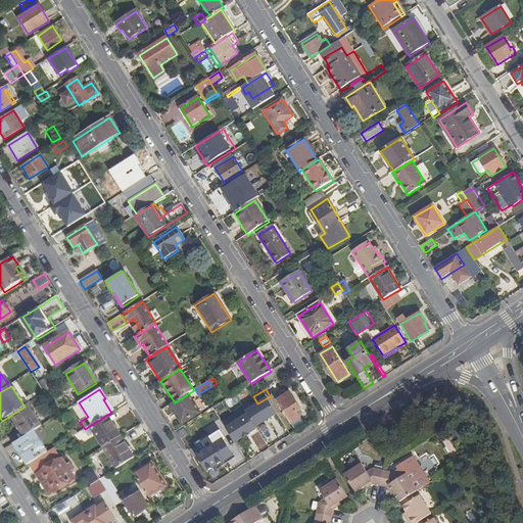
[(200,412),(194,401),(189,393),(175,402),(171,406),(183,424),(200,412)]
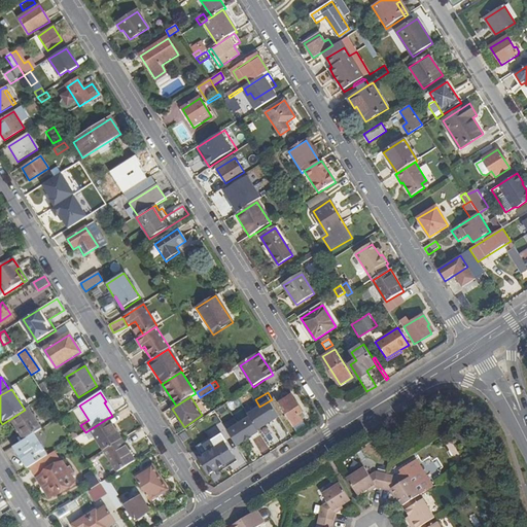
[(292,396),(279,405),(294,428),(304,422),(300,416),(304,413),(292,396)]
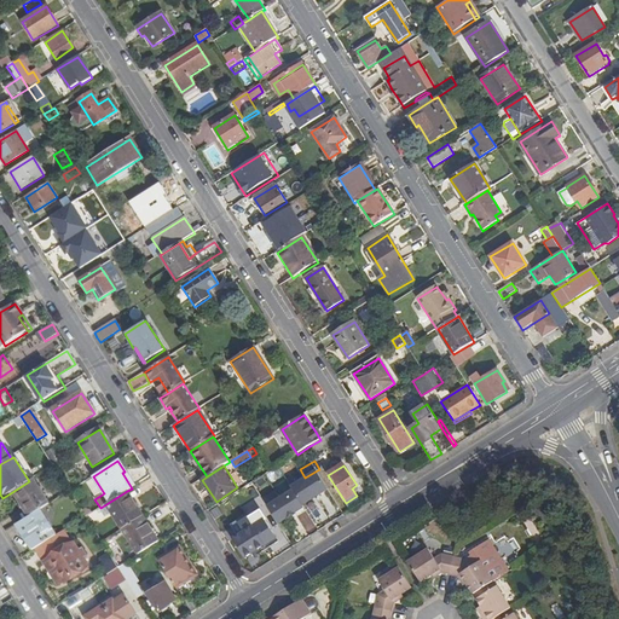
[(300,470),(288,475),(296,491),(270,504),(278,521),(334,493),(323,469),(304,479),(300,470)]
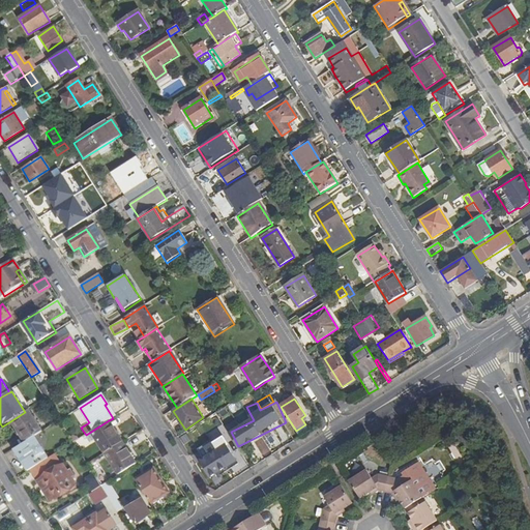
[(202,404),(197,407),(203,417),(208,414),(202,404)]
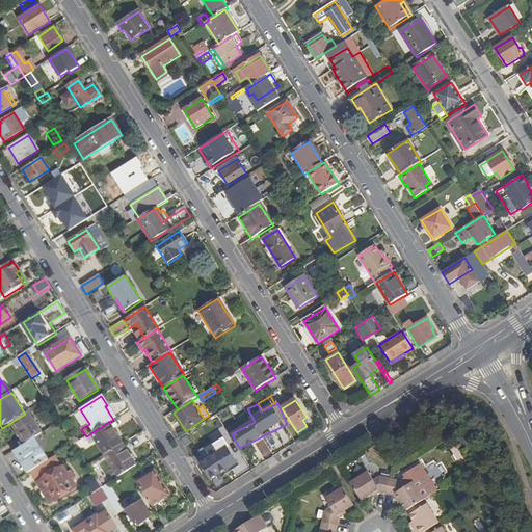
[(72,415),(81,429),(89,424),(80,409),(72,415)]
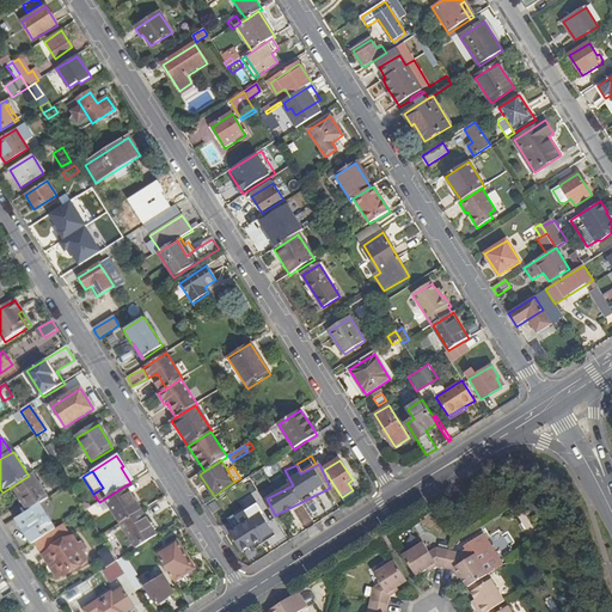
[(29,476),(12,487),(29,512),(38,505),(48,499),(32,473),(29,476)]
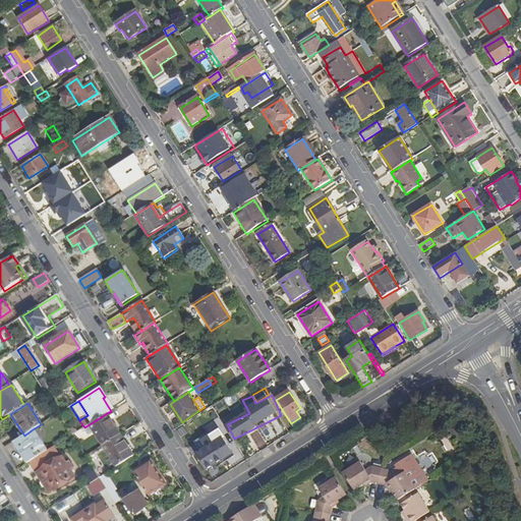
[(120,435),(107,413),(84,427),(89,435),(94,432),(103,447),(120,435)]
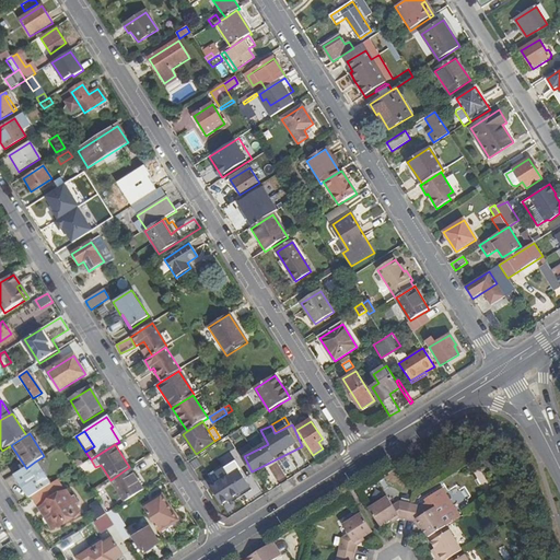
[(220,456),(226,466),(235,461),(230,451),(220,456)]
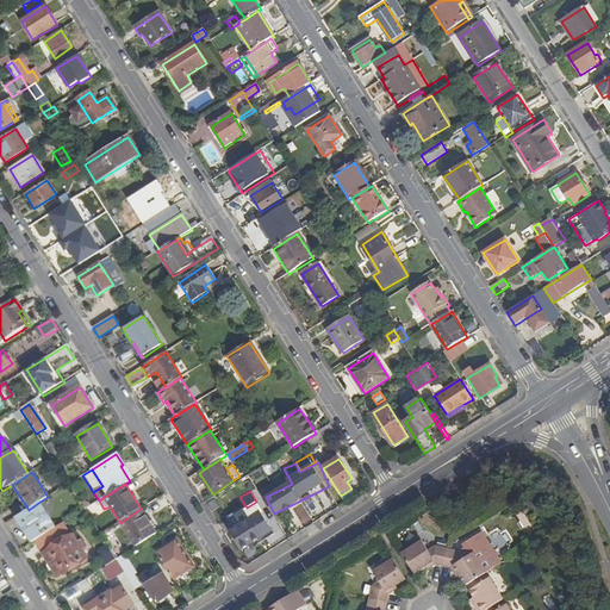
[(29,510),(17,517),(24,527),(26,526),(36,541),(55,529),(38,503),(29,510)]
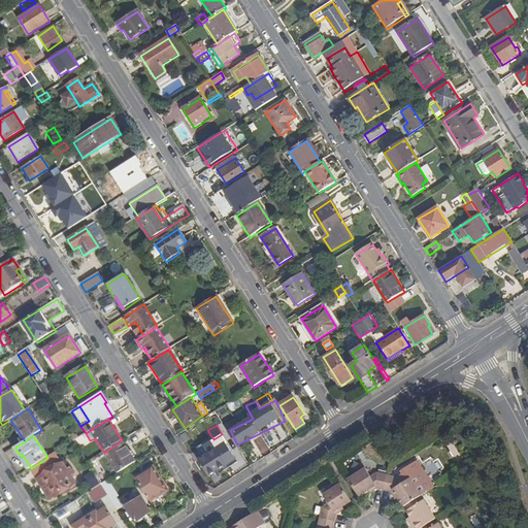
[(135,463),(122,440),(104,453),(118,474),(126,469),(135,463)]
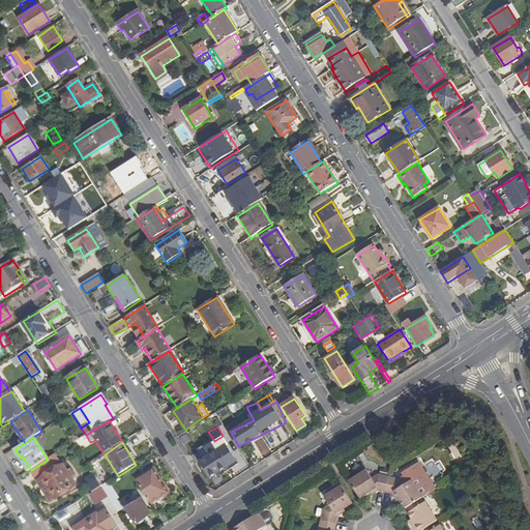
[(226,445),(200,463),(210,477),(236,461),(226,445)]
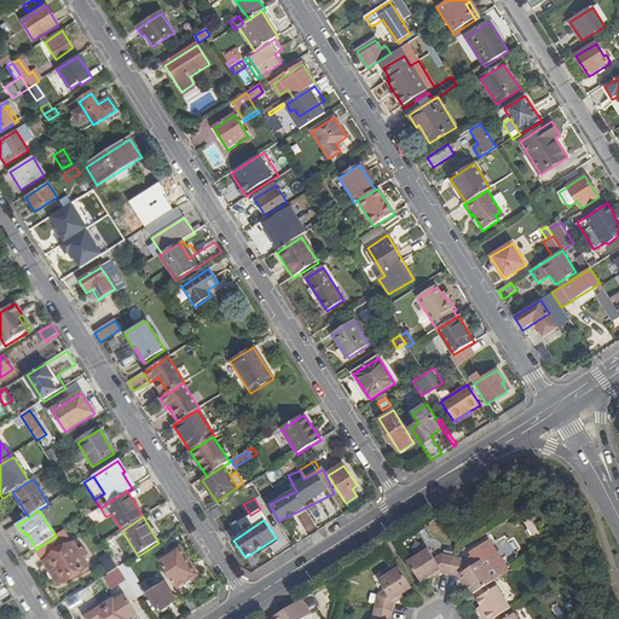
[(476,553),(481,560),(474,565),(469,557),(455,554),(452,570),(463,572),(466,571),(479,590),(486,585),(513,568),(491,534),(475,549),(476,553)]
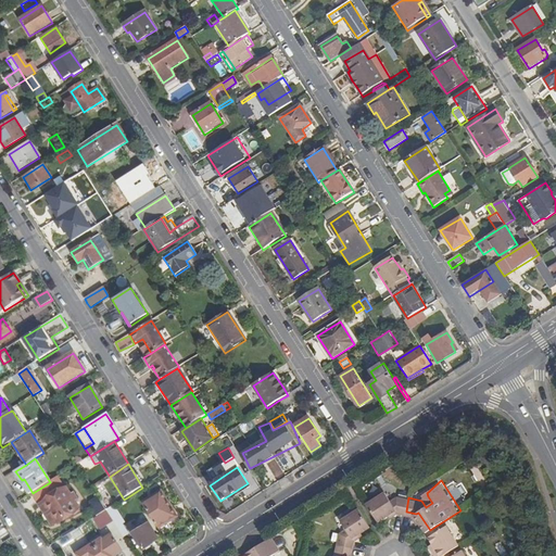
[(39,505),(52,526),(72,513),(77,508),(78,508),(75,504),(77,500),(74,495),(70,495),(65,489),(63,491),(60,484),(47,493),(51,498),(48,500),(39,505)]
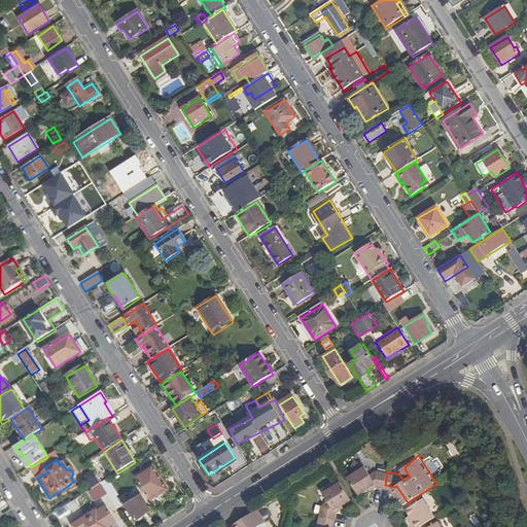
[(364,464),(347,476),(357,491),(374,480),(376,483),(385,485),(387,471),(376,468),(370,472),(364,464)]
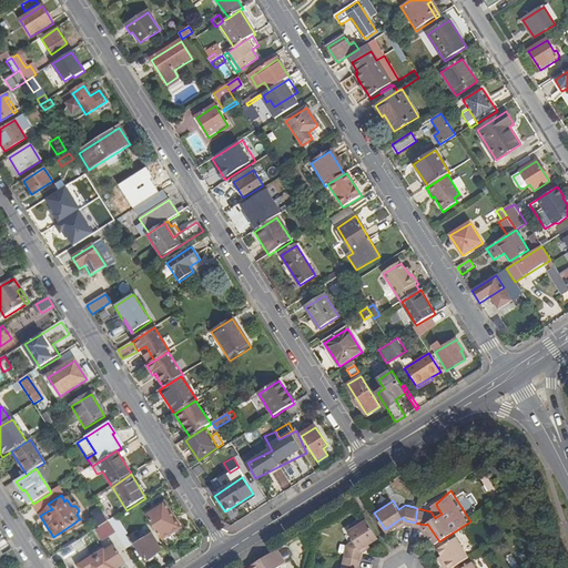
[(49,539),(53,537),(40,516),(49,510),(44,503),(31,511),(49,539)]
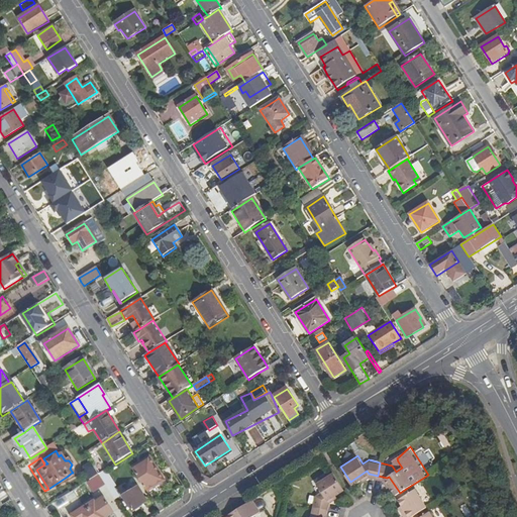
[(130,470),(144,493),(164,481),(148,457),(130,470)]
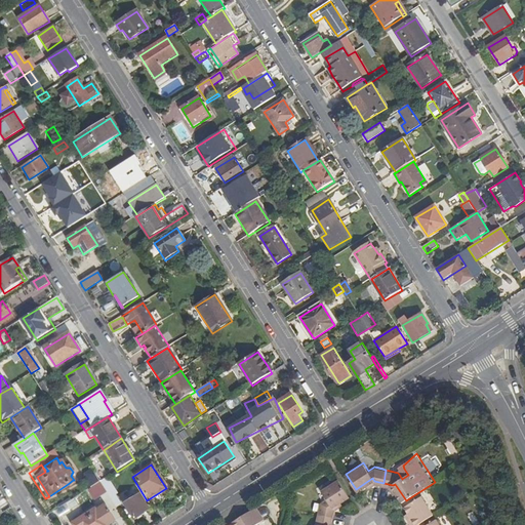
[(398,473),(402,479),(408,475),(404,469),(398,473)]
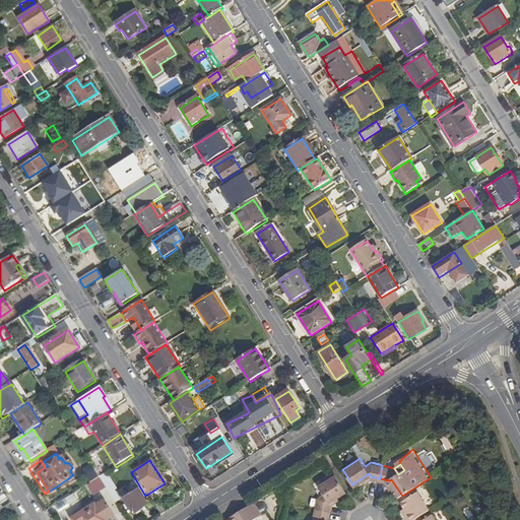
[(89,483),(99,477),(91,465),(84,470),(84,476),(89,483)]
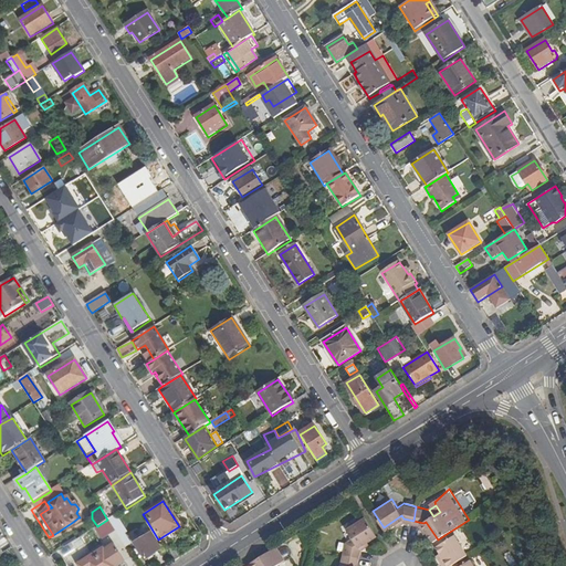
[(129,542),(113,516),(107,520),(115,532),(124,545),(129,542)]
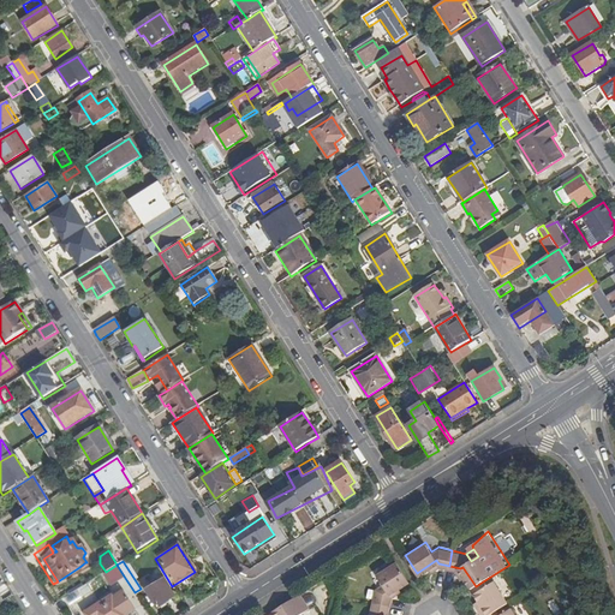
[(407,579),(395,561),(375,573),(382,583),(375,587),(372,602),(388,605),(389,595),(388,592),(407,579)]
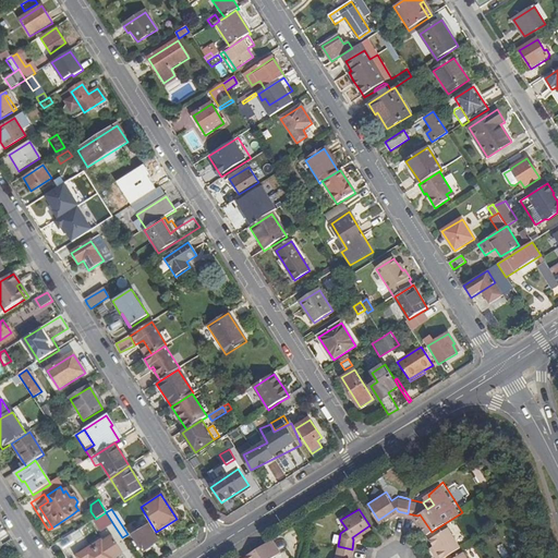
[(96,519),(93,521),(100,533),(113,524),(106,512),(96,519)]
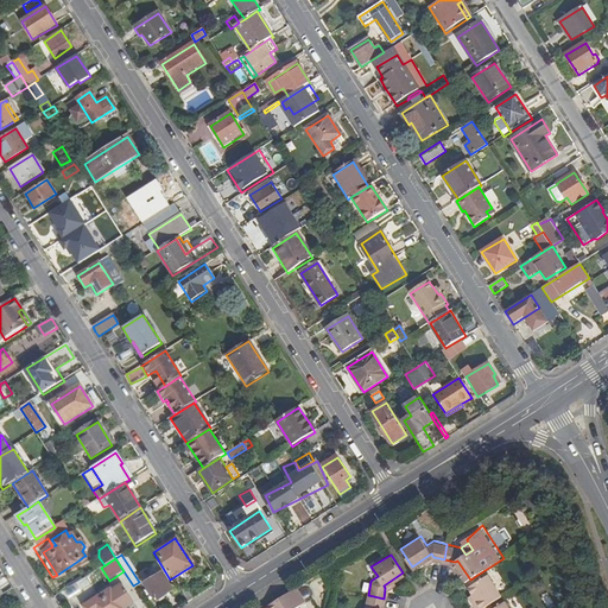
[(154,562),(138,572),(144,583),(160,571),(154,562)]
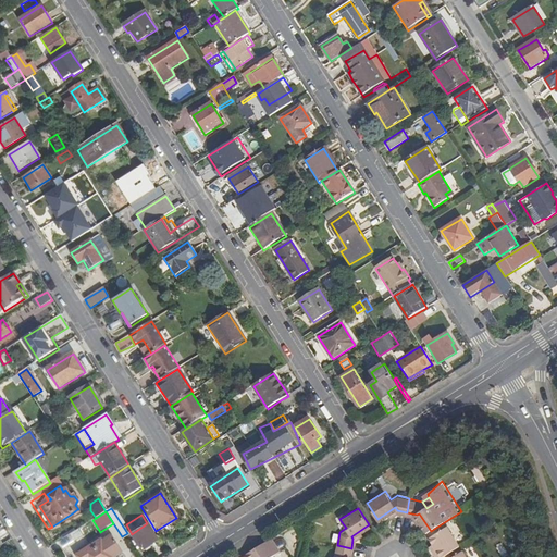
[(148,525),(132,535),(143,552),(158,542),(148,525)]
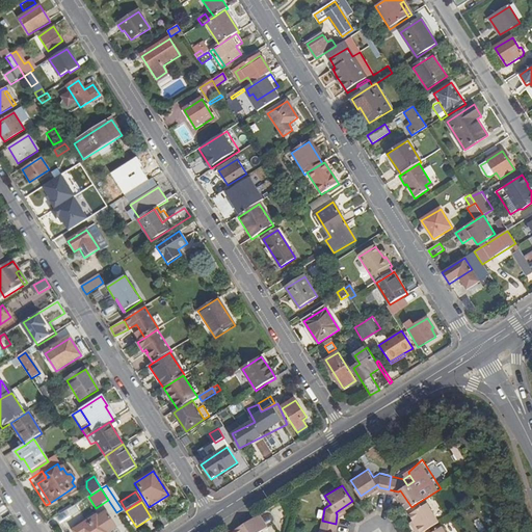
[(411,507),(409,509),(413,513),(410,514),(417,523),(414,526),(417,531),(423,531),(428,529),(441,522),(428,503),(421,508),(418,503),(411,507)]
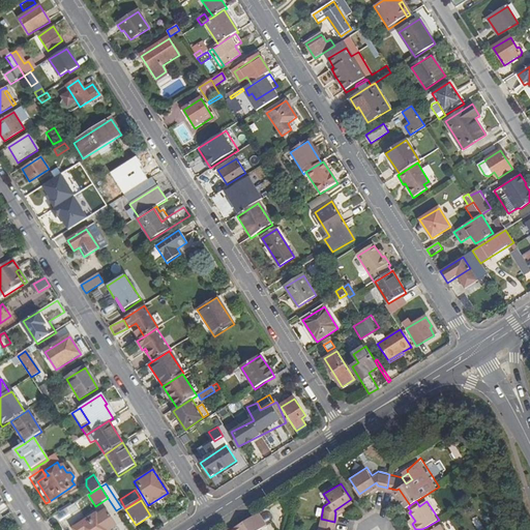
[(0,508),(0,516),(1,519),(10,512),(6,505),(0,508)]
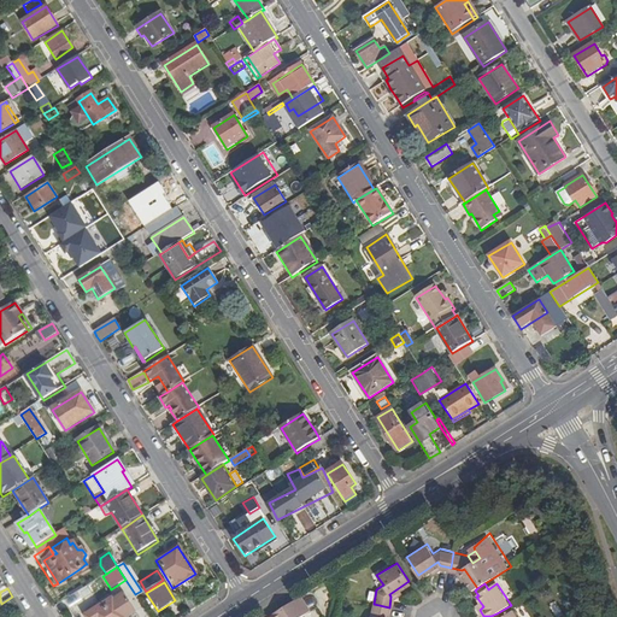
[(78,591),(68,599),(74,606),(84,598),(78,591)]
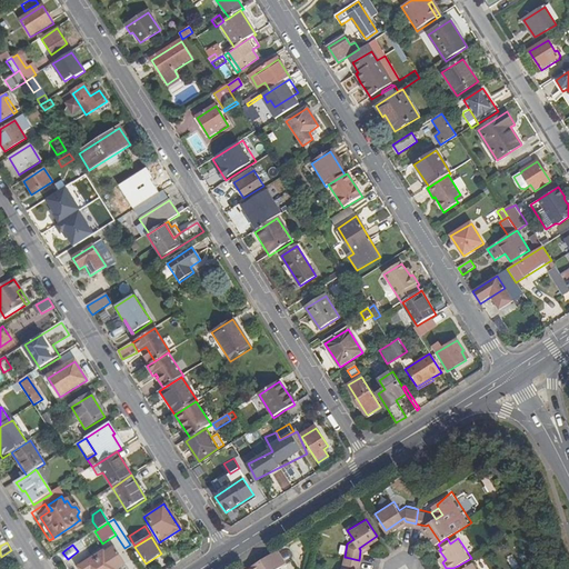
[(78,568),(120,568),(126,566),(115,547),(103,553),(103,551),(78,568)]
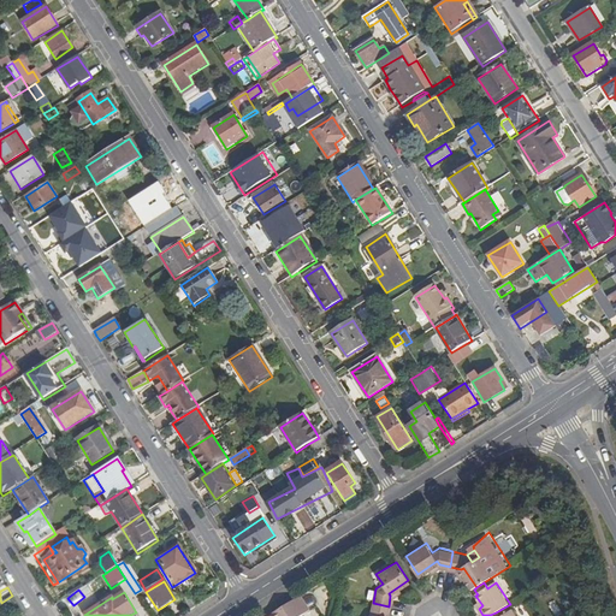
[(300,615),(308,610),(300,597),(267,615),(300,615)]
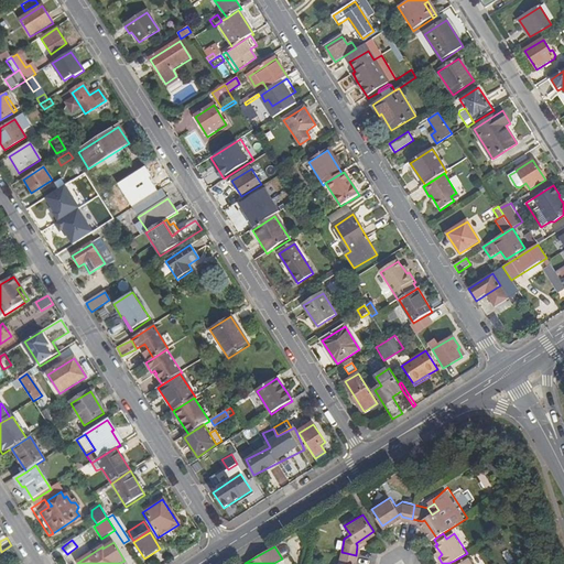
[(354,563),(356,555),(342,552),(338,563),(354,563)]
